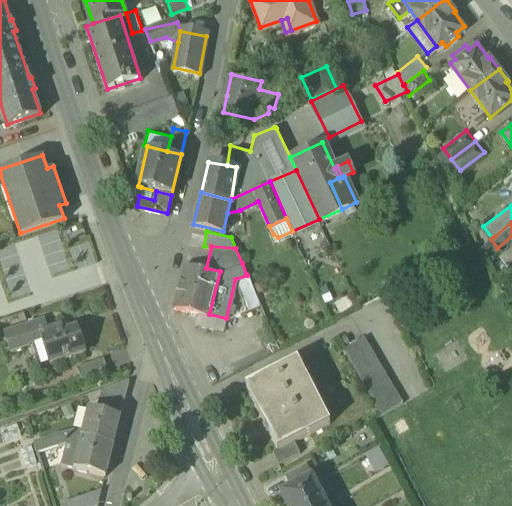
[(209,315),(209,314),(220,271),(206,268),(184,262),(175,298),(173,306),(197,312),(209,315)]
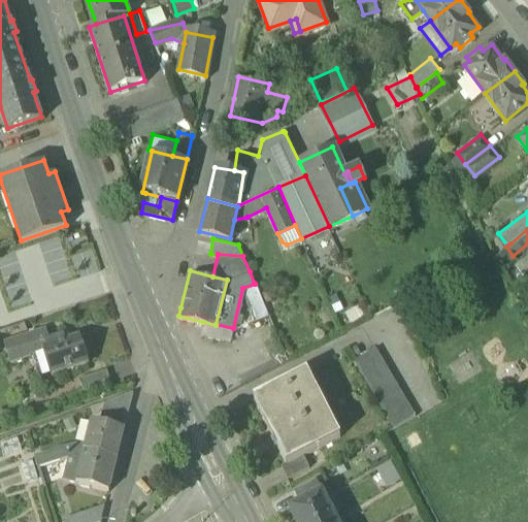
[(242,288),(255,318),(268,313),(256,282),(254,283),(255,284),(242,288)]
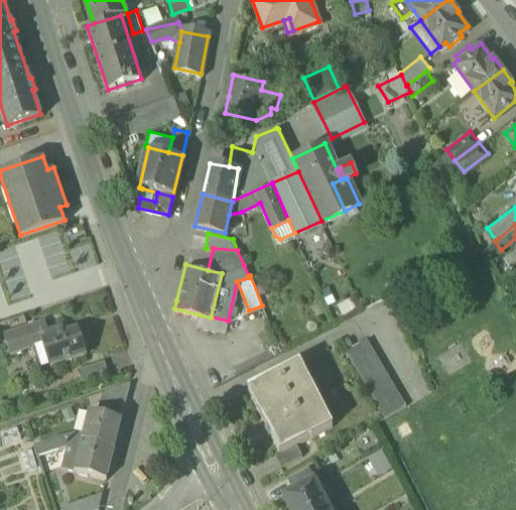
[(211,317),(199,314),(197,327),(225,334),(228,321),(211,316),(211,317)]
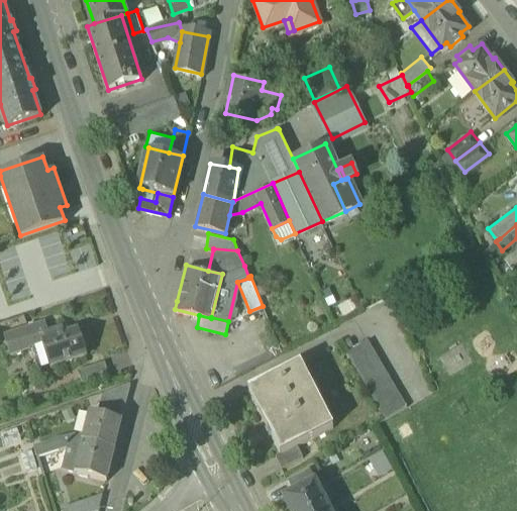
[(43,340),(50,364),(86,352),(84,345),(86,345),(82,333),(80,333),(78,326),(65,330),(63,324),(48,328),(45,317),(4,330),(5,331),(9,329),(14,348),(10,349),(11,350),(29,344),(43,340)]
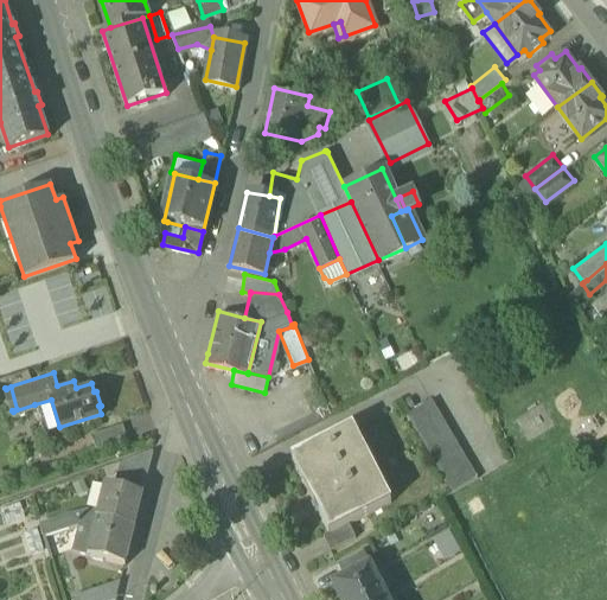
[(6,389),(12,410),(17,409),(11,387),(6,389)]
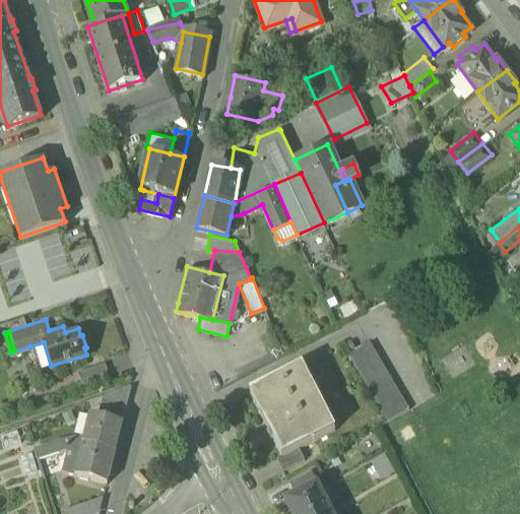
[(370,338),(348,351),(388,418),(408,405),(370,338)]
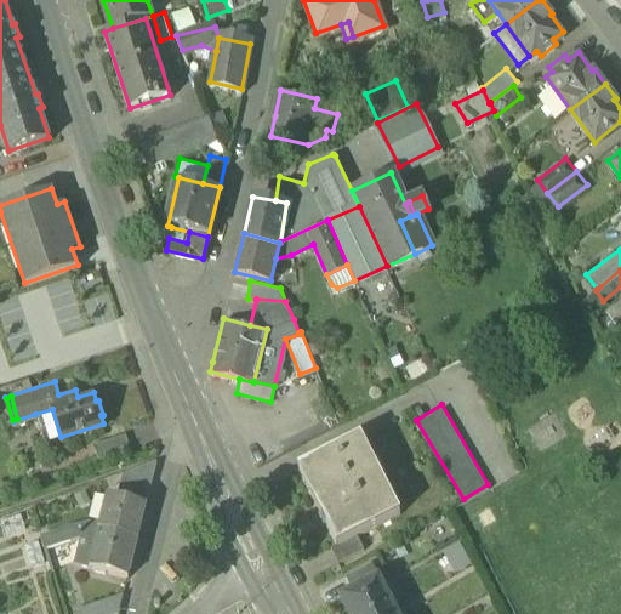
[(52,409),(35,414),(44,442),(61,437),(52,409)]
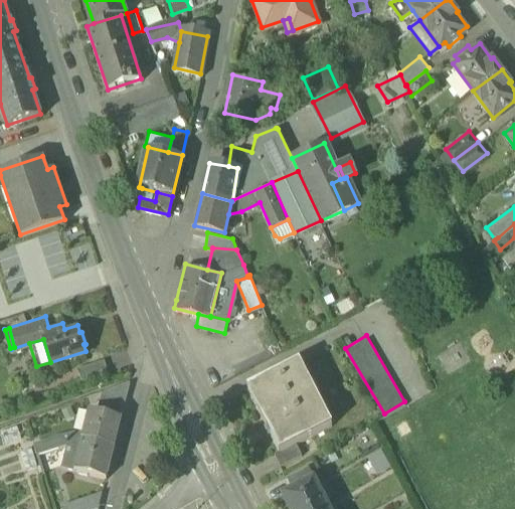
[(76,366),(80,377),(108,369),(105,357),(76,366)]
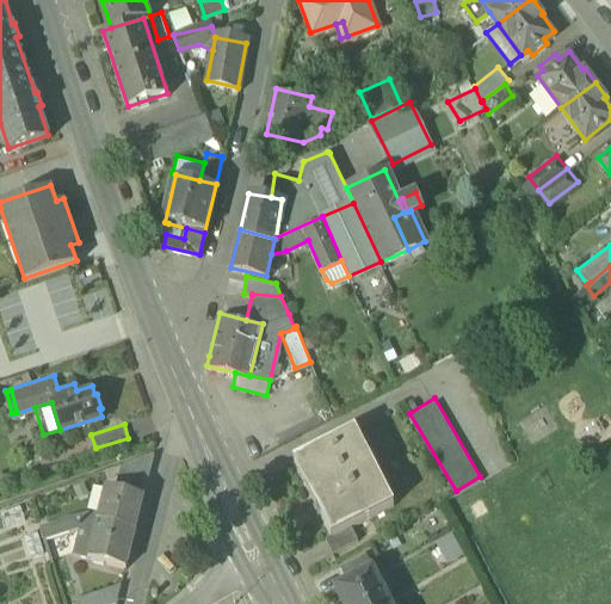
[(331,531),(332,532),(351,523),(394,501),(355,425),(292,456),(331,531)]
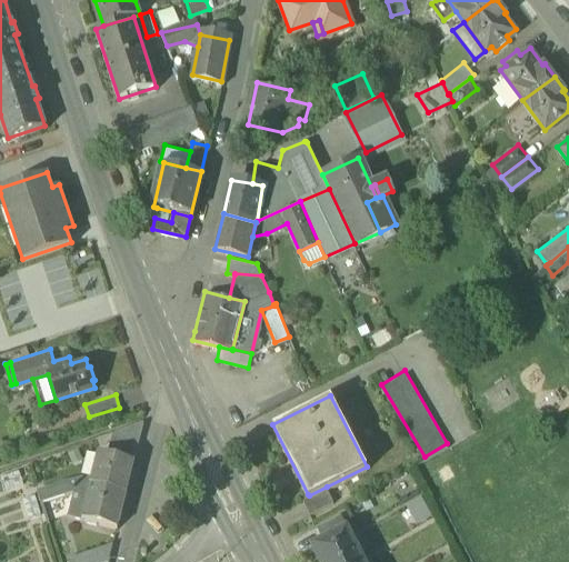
[(115,430),(120,448),(138,441),(143,421),(115,430)]
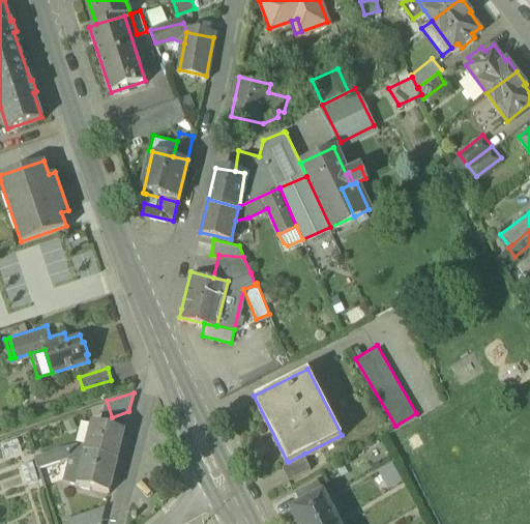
[(112,417),(107,401),(104,402),(99,423),(124,429),(128,411),(112,417)]
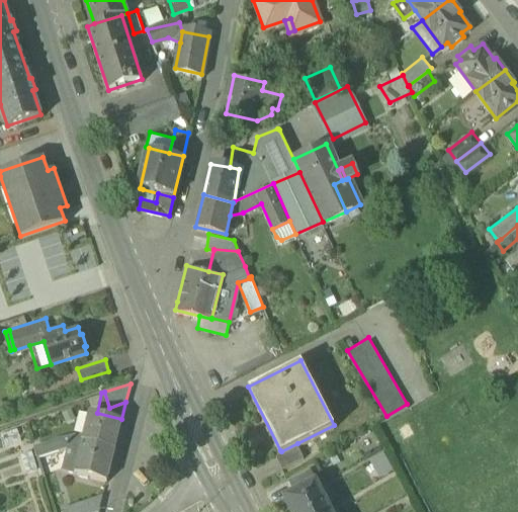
[(85,430),(83,440),(114,447),(121,419),(97,413),(90,411),(85,430)]
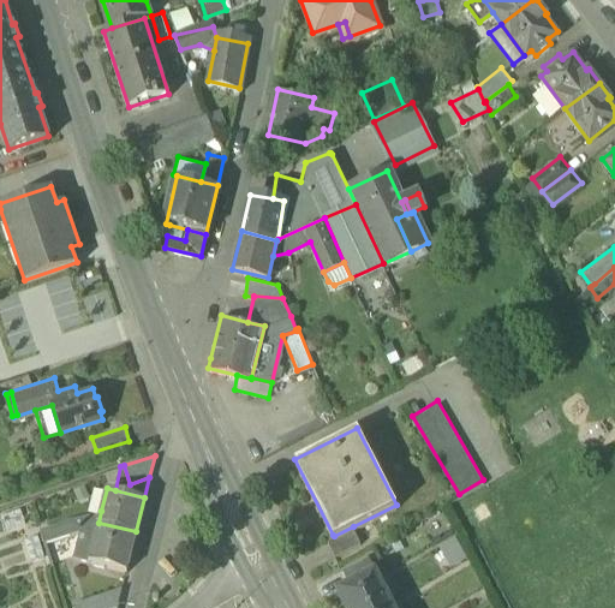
[(65,525),(67,532),(81,528),(99,523),(101,511),(71,518),(72,524),(65,525)]
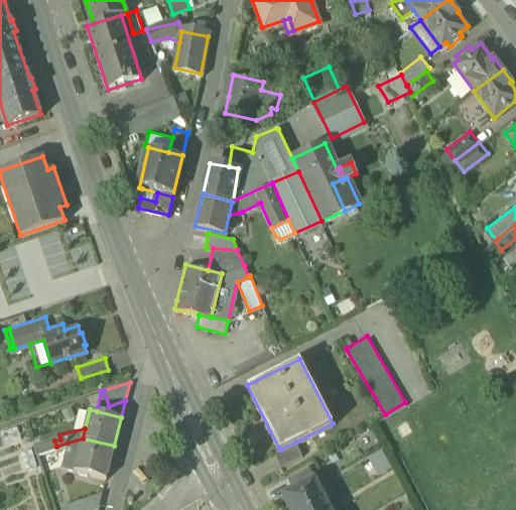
[(60,439),(59,434),(33,442),(36,453),(56,447),(54,440),(60,439)]
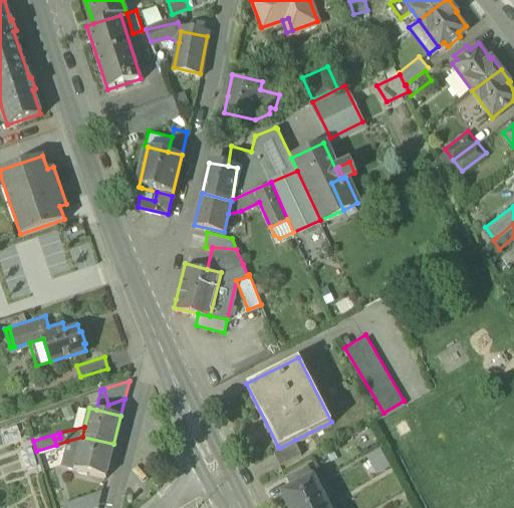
[(74,468),(74,467),(82,437),(67,441),(61,465),(74,468)]
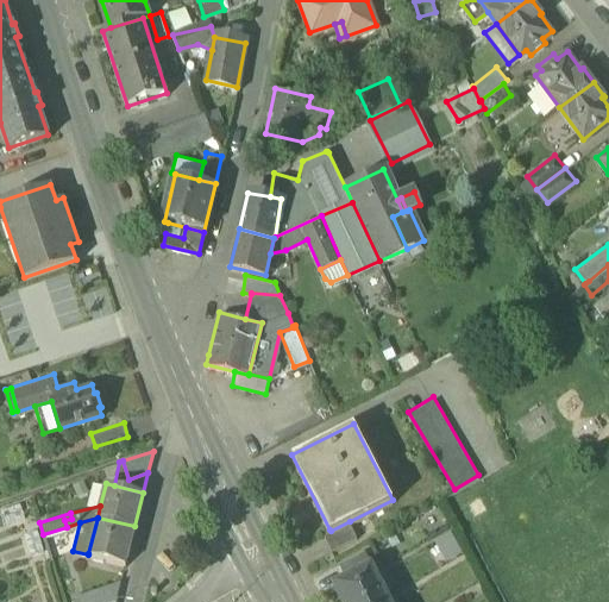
[(135,526),(98,518),(88,553),(125,563),(135,526)]
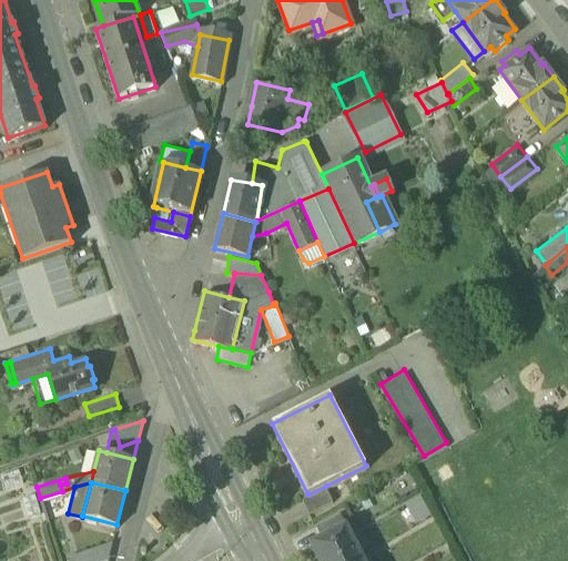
[(302,497),(308,510),(333,498),(326,486),(308,495),(307,493),(302,497)]
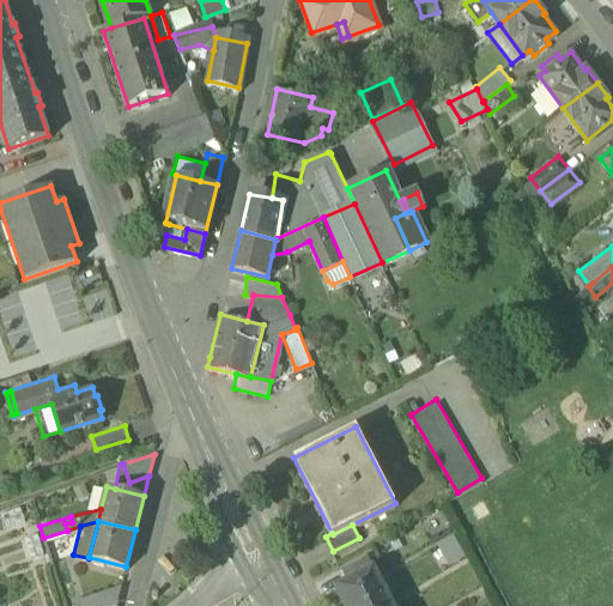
[(466,552),(454,531),(437,540),(449,562),(466,552)]
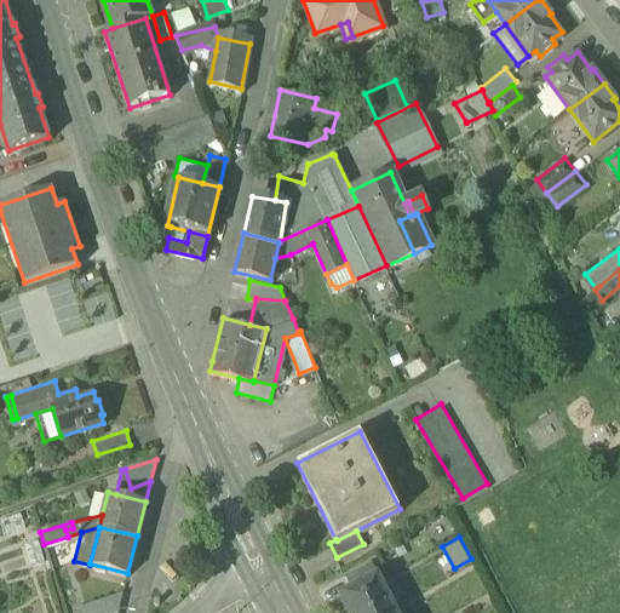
[(344,572),(352,588),(378,574),(369,559),(344,572)]
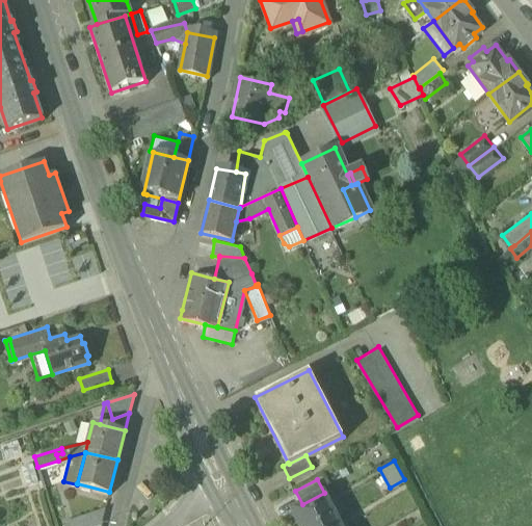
[(341,525),(324,493),(302,504),(292,509),(300,525),(341,525)]
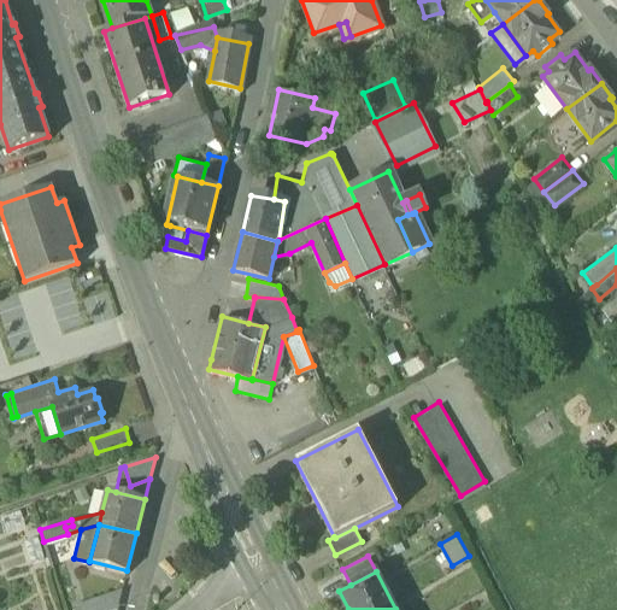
[(72,604),(74,609),(107,609),(117,606),(122,587),(72,604)]
